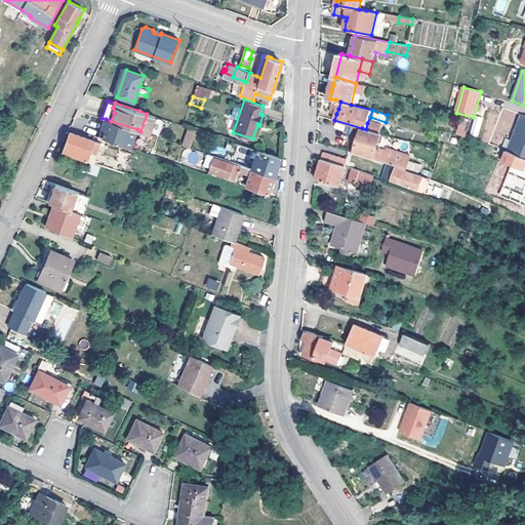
[(140,131),(150,133),(156,116),(147,114),(140,131)]
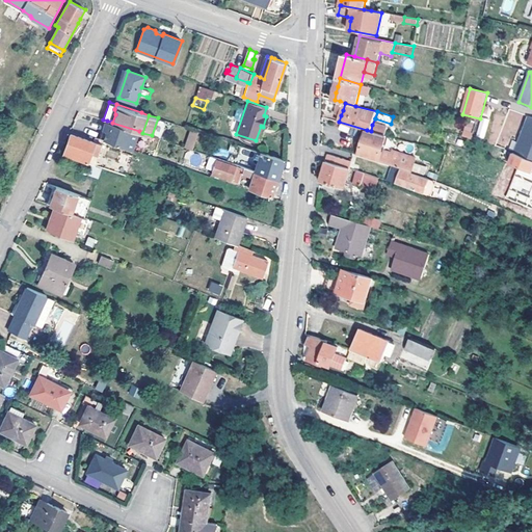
[(491,121),(484,118),(478,136),(485,138),(491,121)]
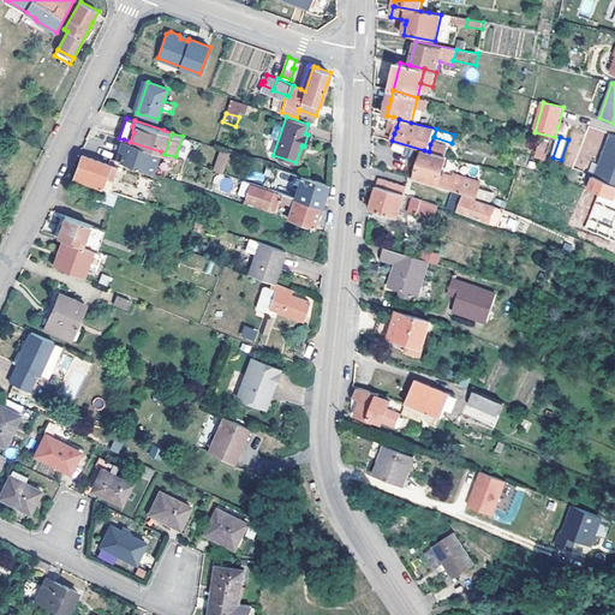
[(117,160),(120,161),(129,141),(124,139),(117,160)]
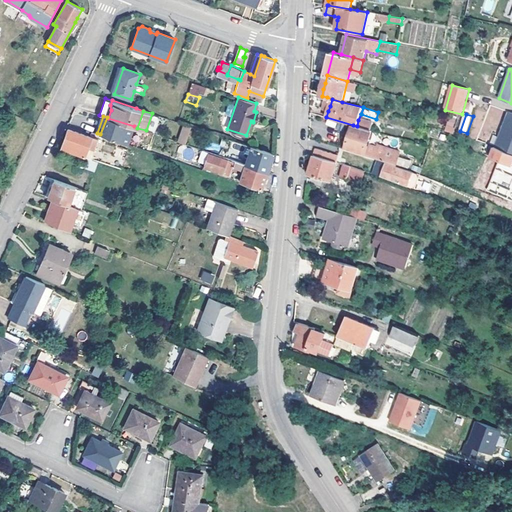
[(100,134),(127,143),(134,126),(108,118),(107,117),(100,134)]
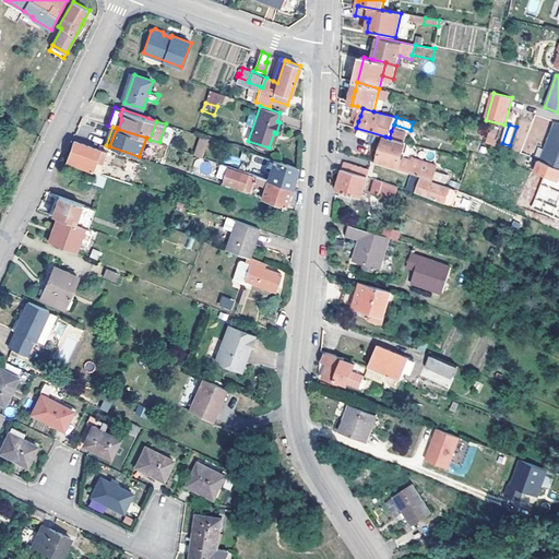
[(499,131),(492,129),(490,137),(497,139),(499,131)]
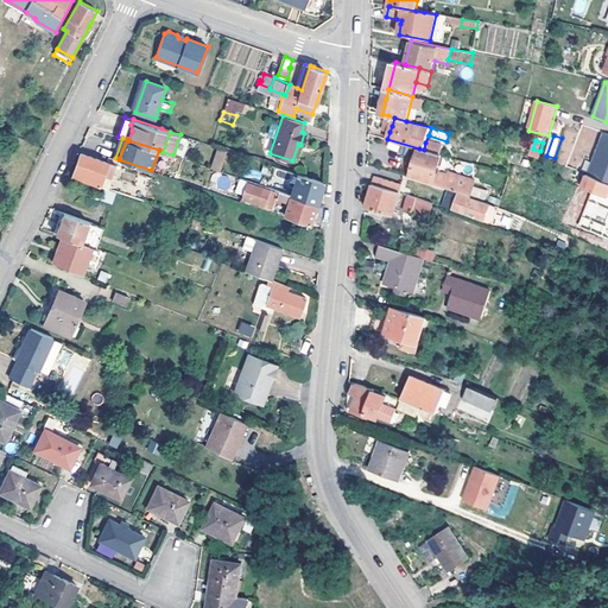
[(607,143),(601,140),(588,175),(607,182),(607,143)]
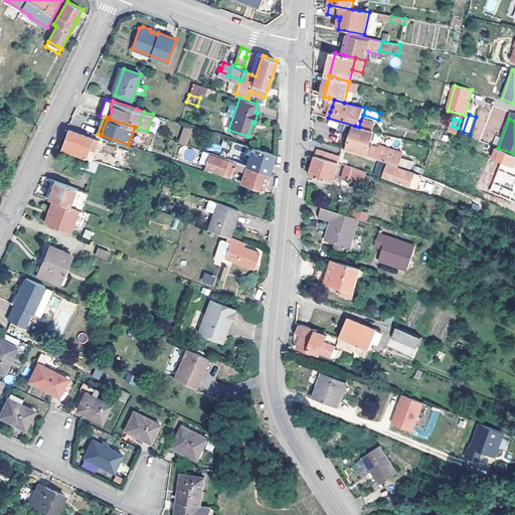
[(359,127),(374,132),(376,126),(360,121),(359,127)]
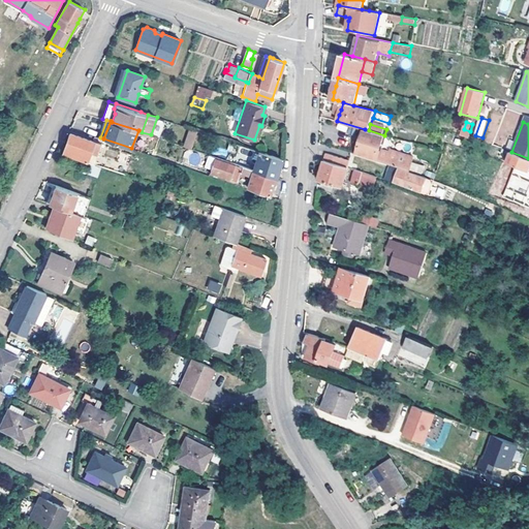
[(192,148),(198,130),(192,128),(186,146),(192,148)]
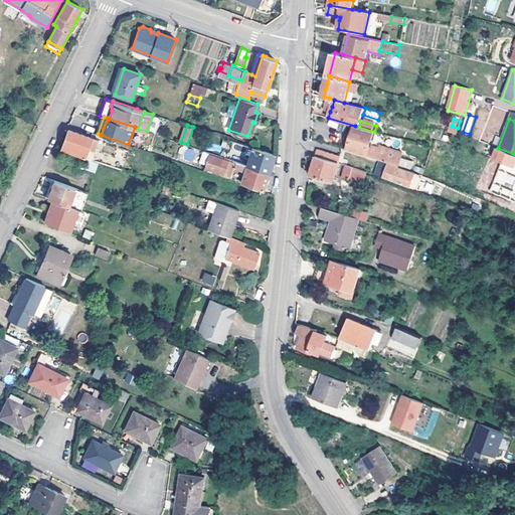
[(374,132),(359,127),(355,126),(348,150),(367,157),(369,150),(375,132),(374,132)]
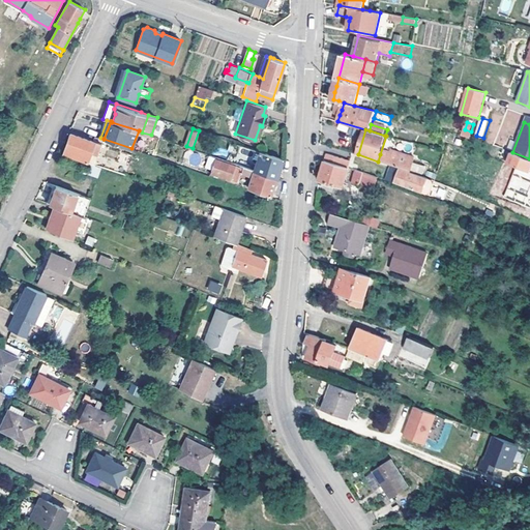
[(63,153),(87,162),(91,151),(99,154),(102,144),(70,134),(67,143),(63,153)]
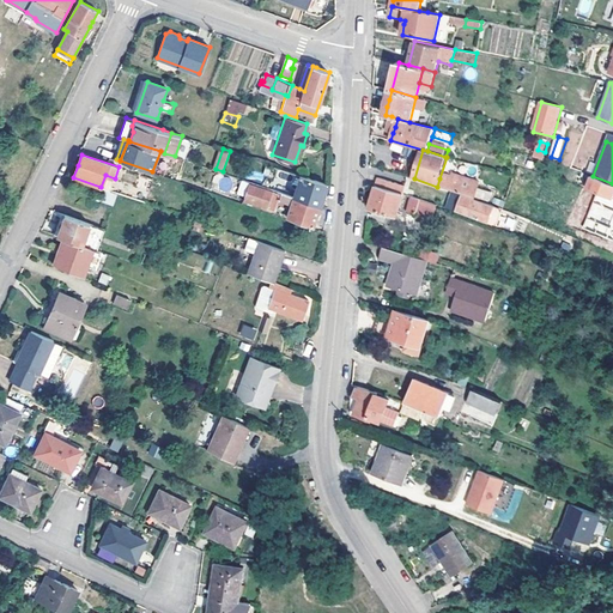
[(295,182),(296,178),(298,174),(274,165),(272,175),(295,182)]
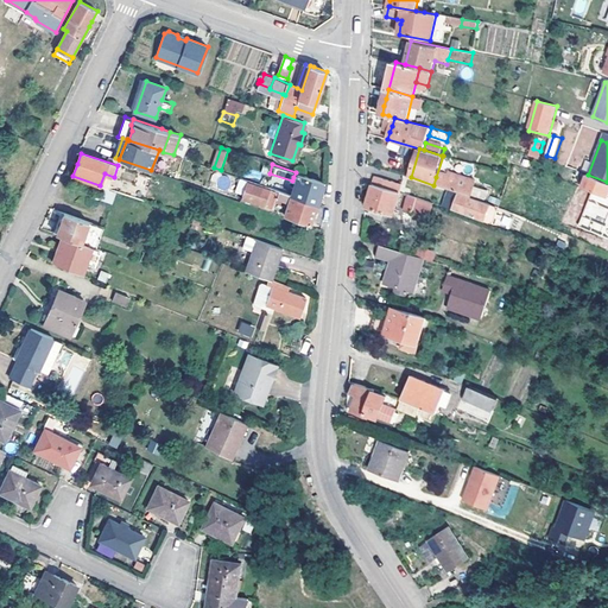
[(118,191),(126,194),(130,182),(135,184),(139,172),(125,168),(118,191)]
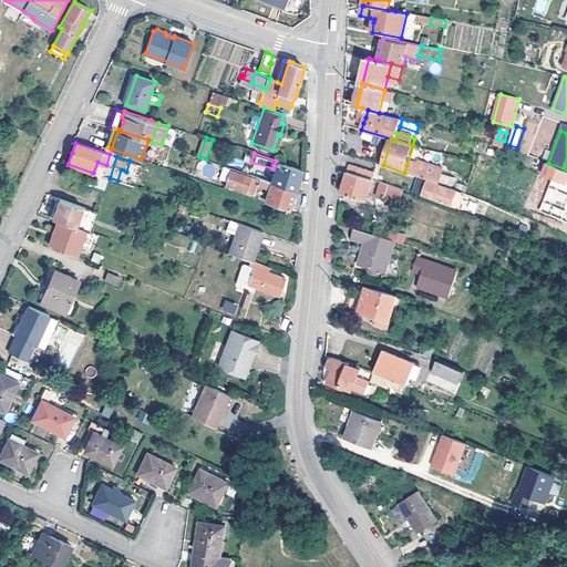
[(272,181),(296,188),(298,179),(301,168),(279,162),(276,161),(274,165),(278,167),(276,172),(272,181)]
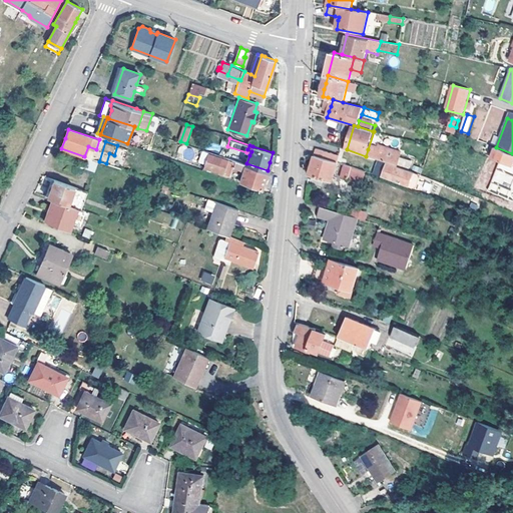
[(512,166),(512,163),(512,153),(496,147),(495,147),(490,157),(499,161),(512,166)]
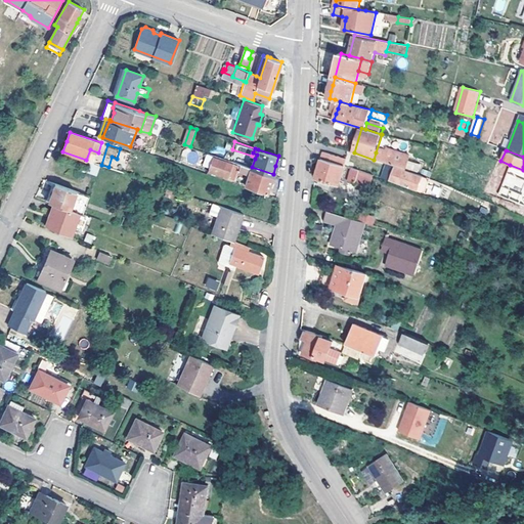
[(187,161),(195,164),(199,155),(190,151),(187,161)]
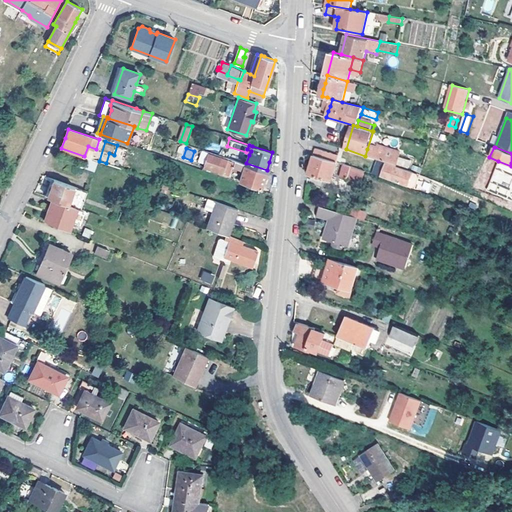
[(314,155),(330,160),(332,154),(317,149),(314,155)]
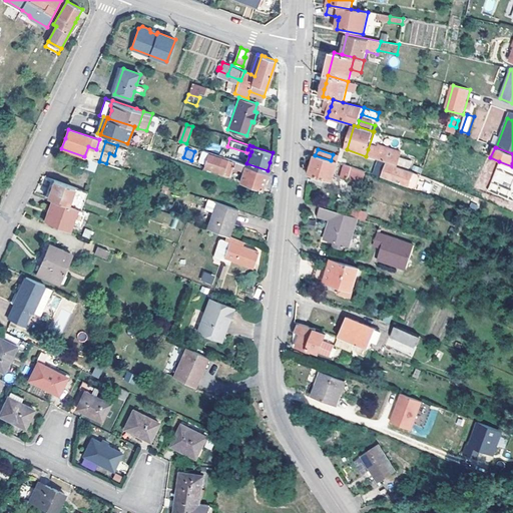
[(387,162),(396,165),(399,155),(378,149),(378,152),(368,149),(366,156),(387,162)]
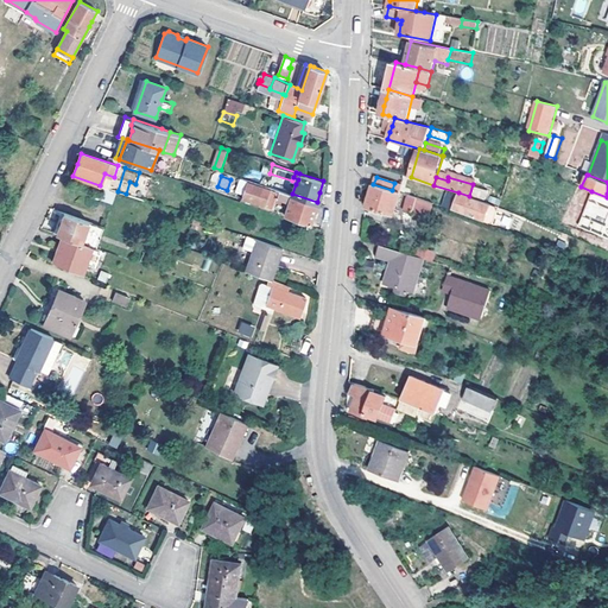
[(74,178),(70,185),(97,195),(100,187),(74,178)]
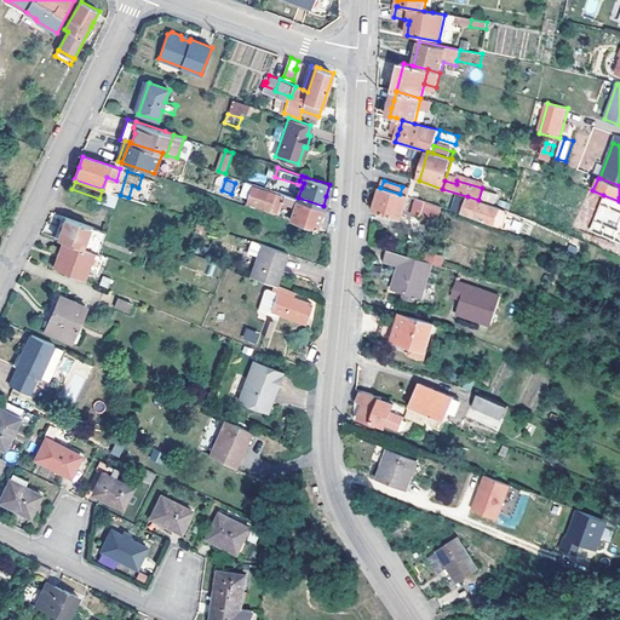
[(283,193),(252,183),(246,201),(276,212),(283,193)]
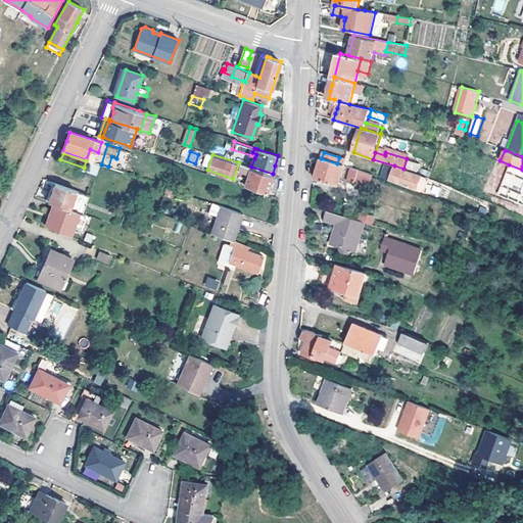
[(343,165),(337,163),(321,158),(315,177),(323,180),(329,182),(337,185),(343,165)]
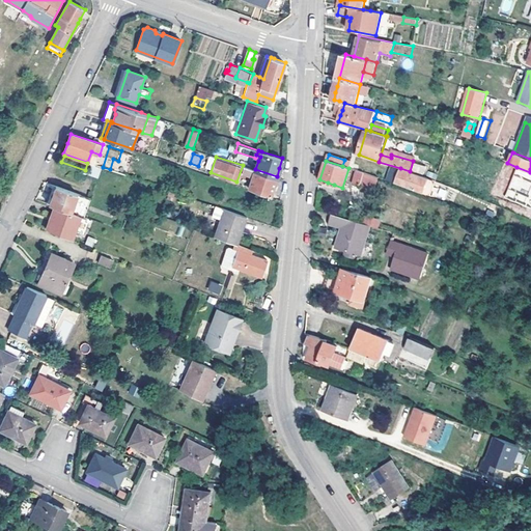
[(415,171),(423,173),(425,166),(416,164),(415,171)]
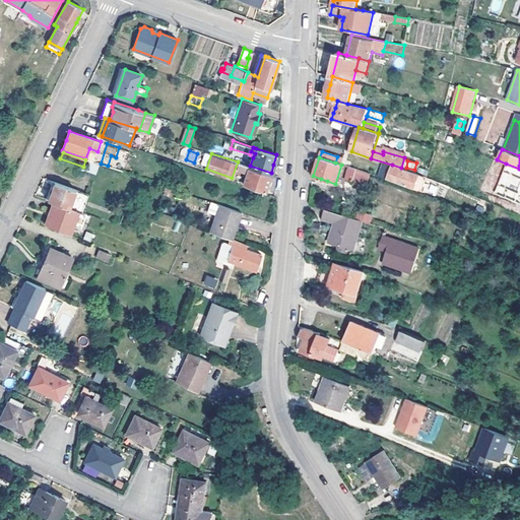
[(268,182),(268,180),(271,173),(250,166),(240,163),(238,169),(248,172),(245,182),(265,189),(267,184),(268,182)]
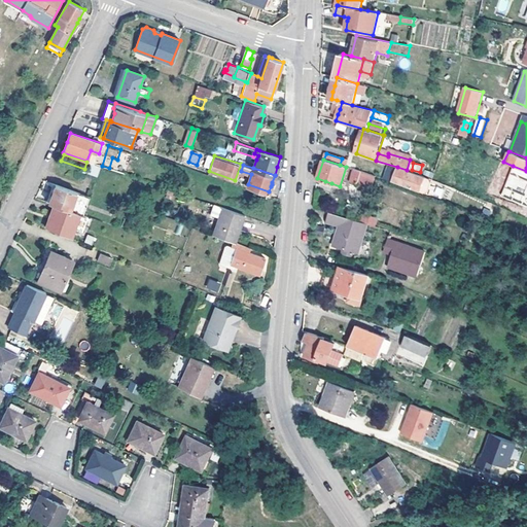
[(526,191),(526,170),(526,171),(513,166),(500,197),(522,205),(526,191)]
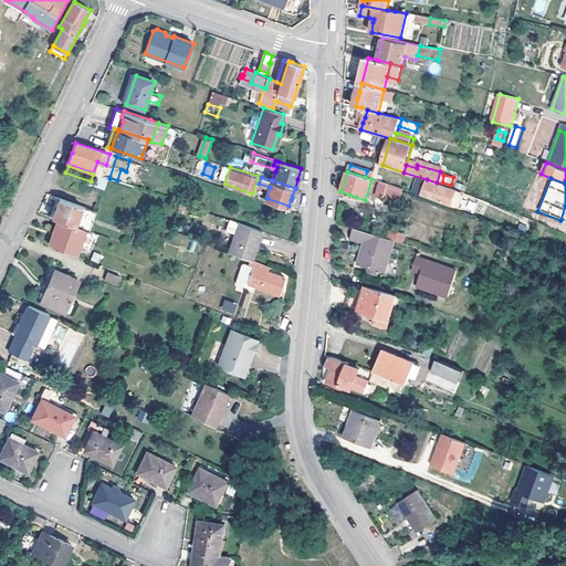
[(463,191),(437,182),(427,179),(421,195),(458,207),(464,191),(463,191)]
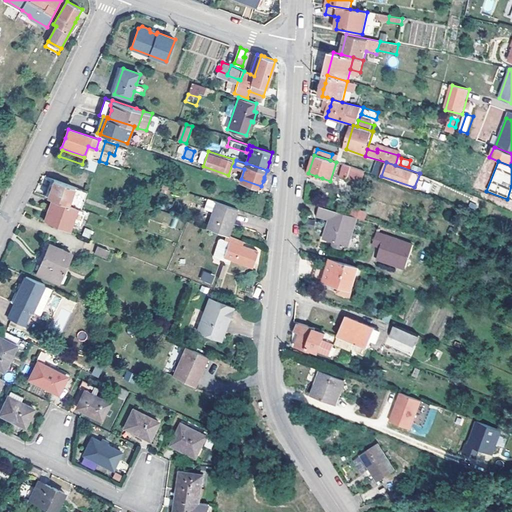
[(364,172),(344,165),(340,177),(347,179),(347,180),(360,185),(364,172)]
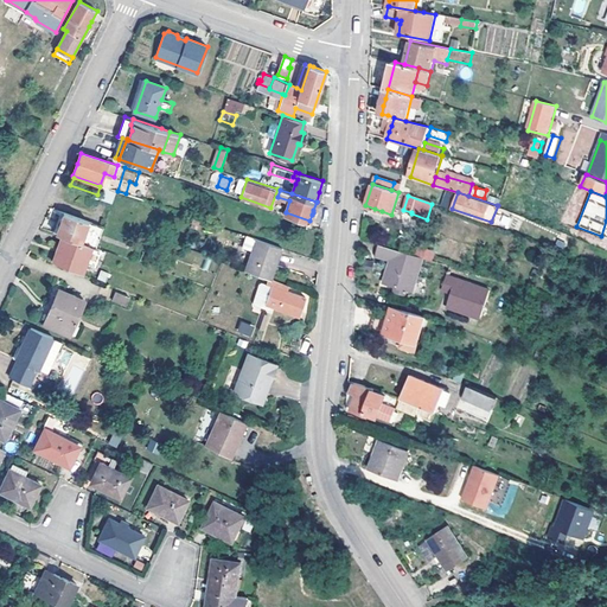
[(566,210),(563,222),(573,223),(575,212),(566,210)]
